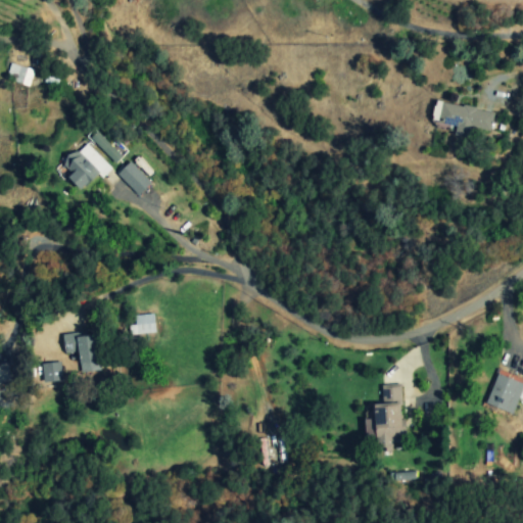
[(33,69),(10,63),(5,80),(29,86),(33,69)]
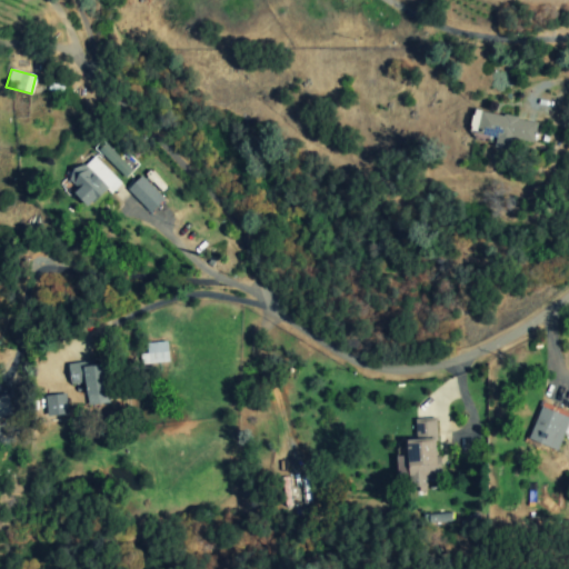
[(537,122),(473,109),(469,131),(496,137),(495,146),(512,150),(515,139),(532,143),(537,122)]
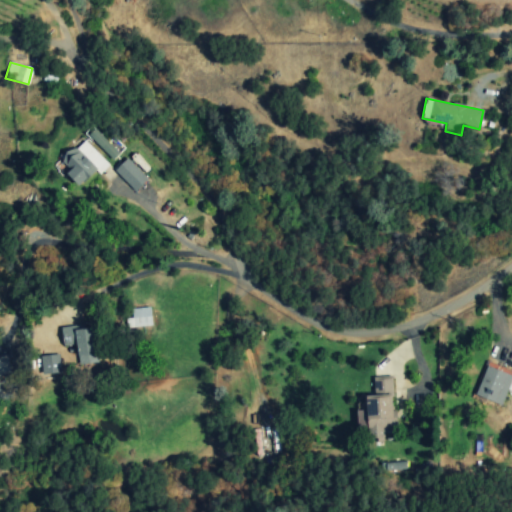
[(112,160),(119,154),(95,128),(88,135),(112,160)]
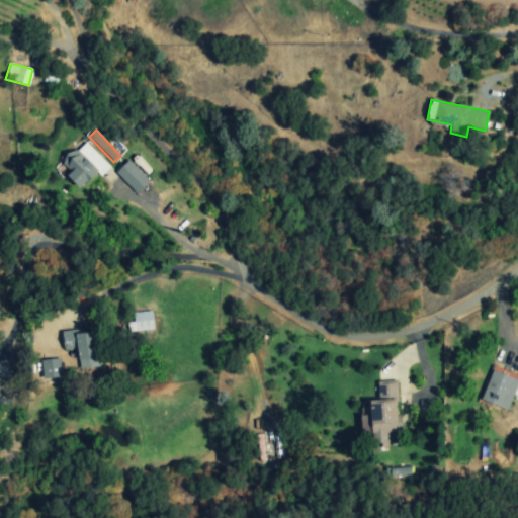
[(67,175),(80,188),(96,172),(100,176),(110,167),(85,141),(62,162),(71,171),(67,175)]
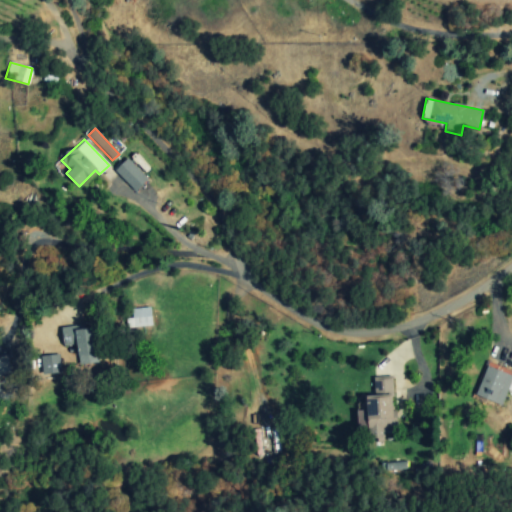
[(114,170),(135,192),(148,179),(127,158),(114,170)]
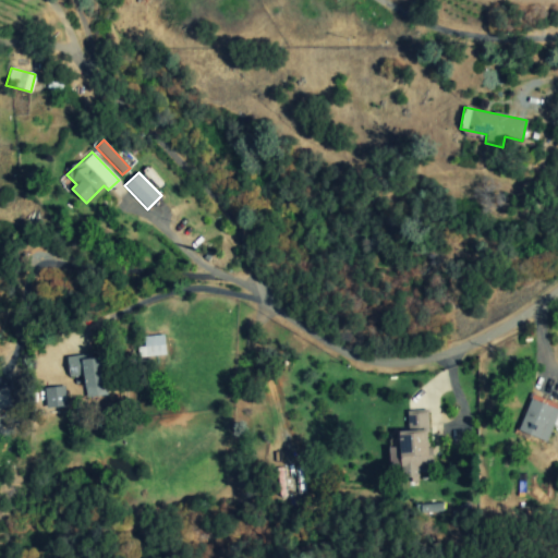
[(143,337),(145,347),(137,348),(138,358),(166,353),(164,335),(143,337)]
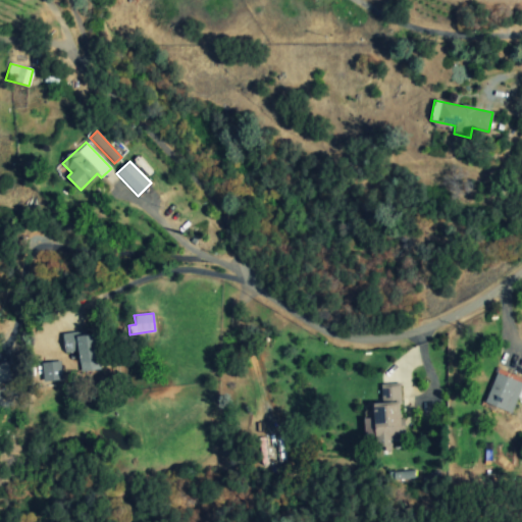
[(62,334),(63,353),(79,352),(81,372),(99,370),(95,331),(62,334)]
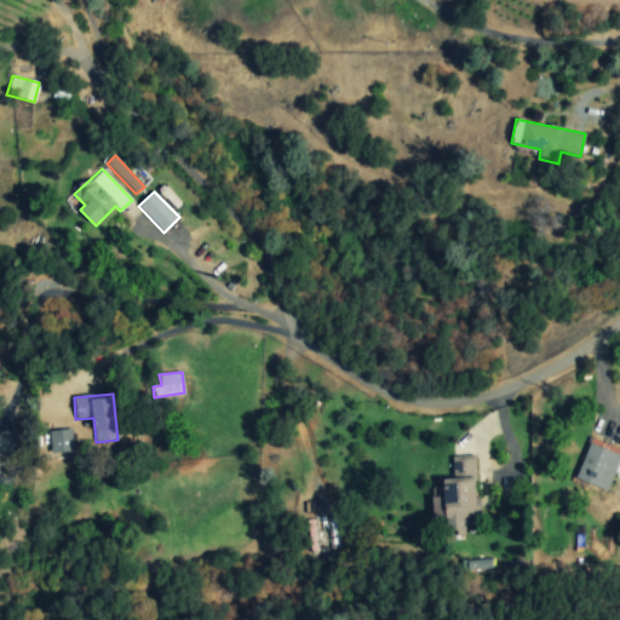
[(51,453),(74,451),(72,429),(49,431),(51,453)]
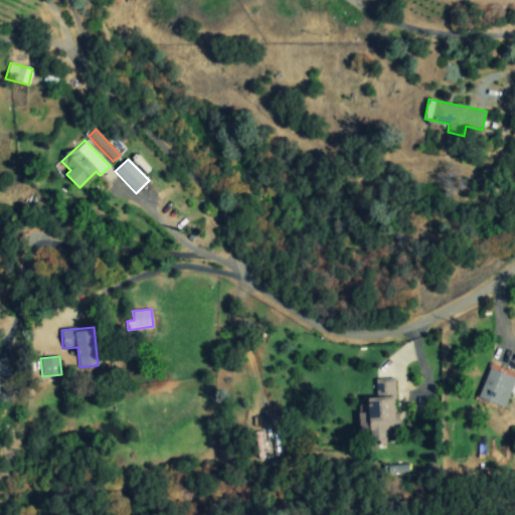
[(514,380),(514,377),(490,368),(478,397),(504,407),(514,380)]
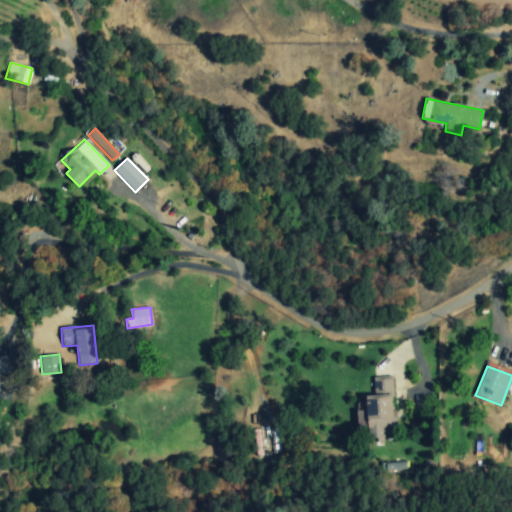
[(392,376),(373,377),(374,395),(365,396),(366,410),(356,410),(357,427),(368,427),(368,439),(376,439),(376,442),(384,442),(384,432),(397,432),(396,411),(393,411),(392,376)]
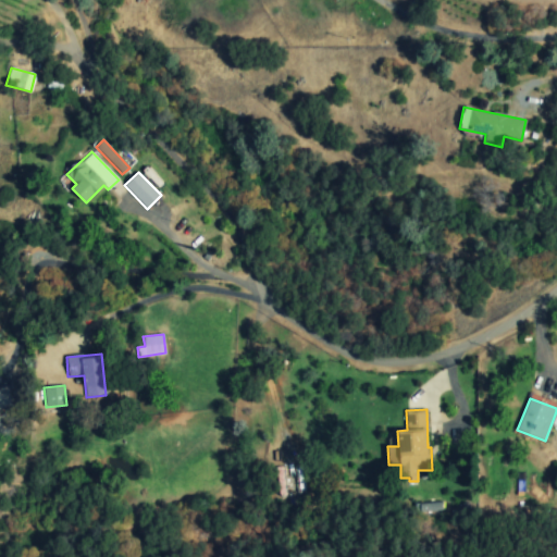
All buildings are outlined.
